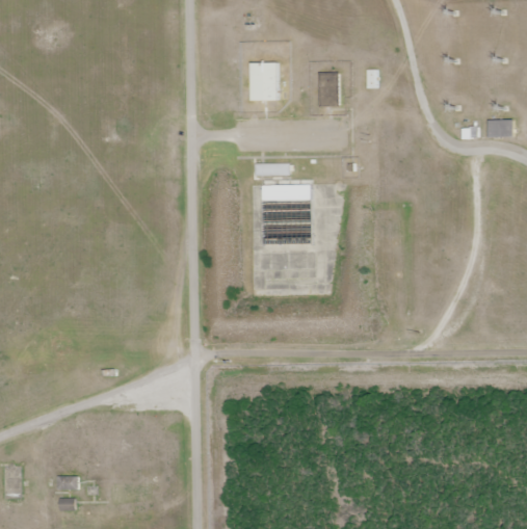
[(253,62),(252,98),(280,98),(280,62),(253,62)]
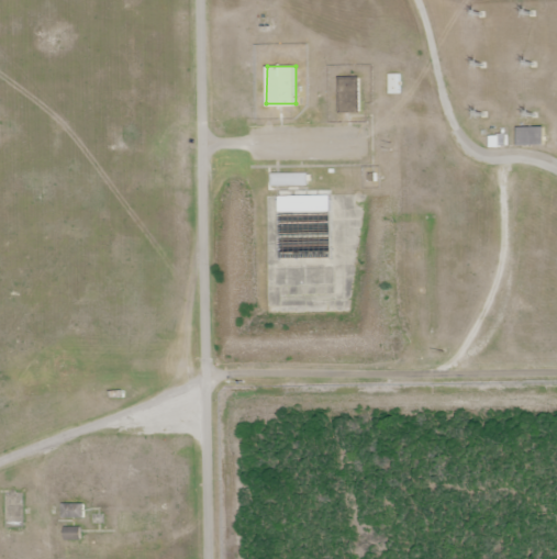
[(386,74),(386,92),(396,92),(396,74),(386,74)]
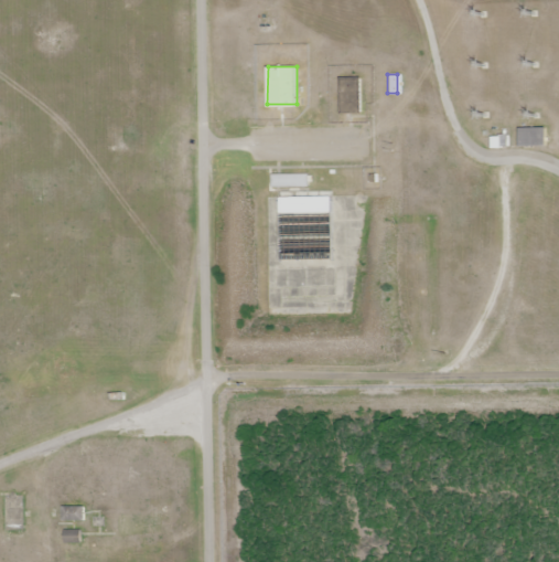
[(339,76),(341,110),(361,109),(358,75),(339,76)]
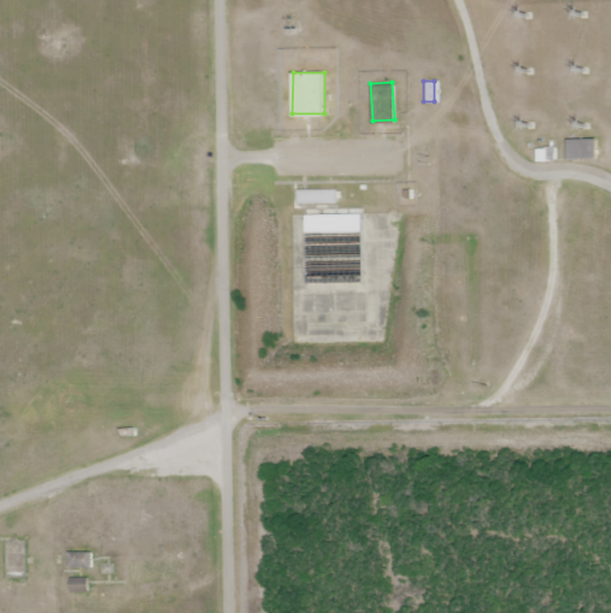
[(564,137),(564,157),(591,157),(592,137),(564,137)]
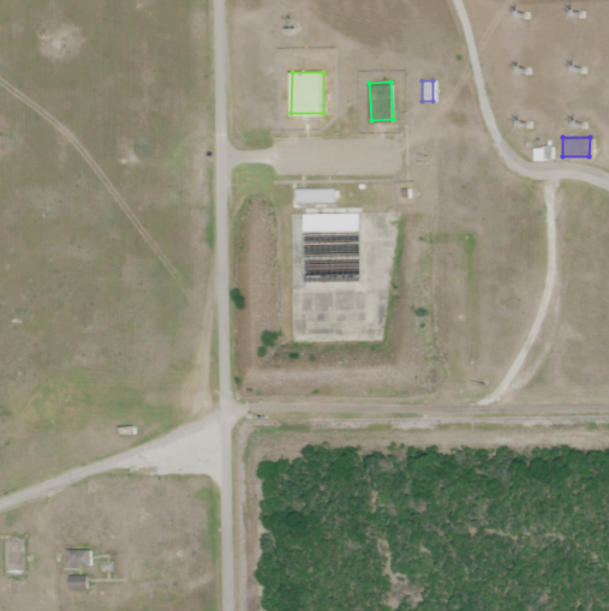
[(532,148),(531,157),(543,159),(544,149),(532,148)]
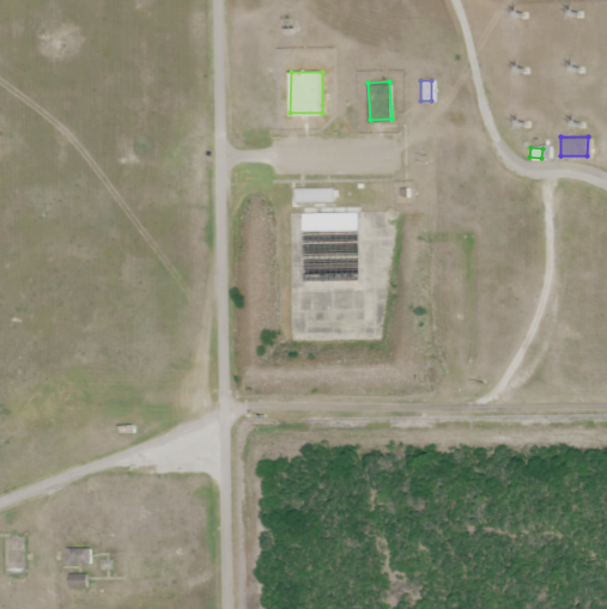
[(291,186),(291,201),(333,201),(333,186),(291,186)]
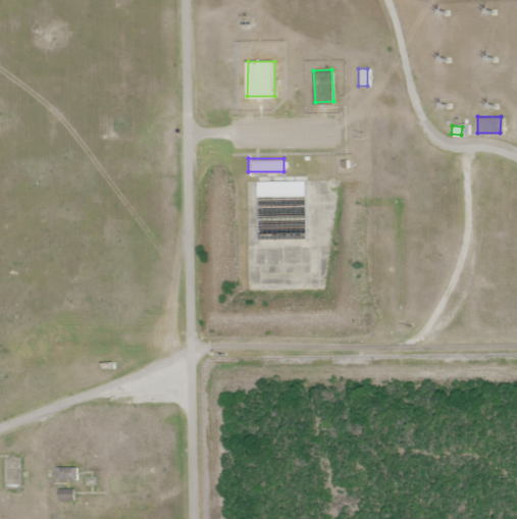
[(255,182),(256,241),(305,240),(304,180),(255,182)]
